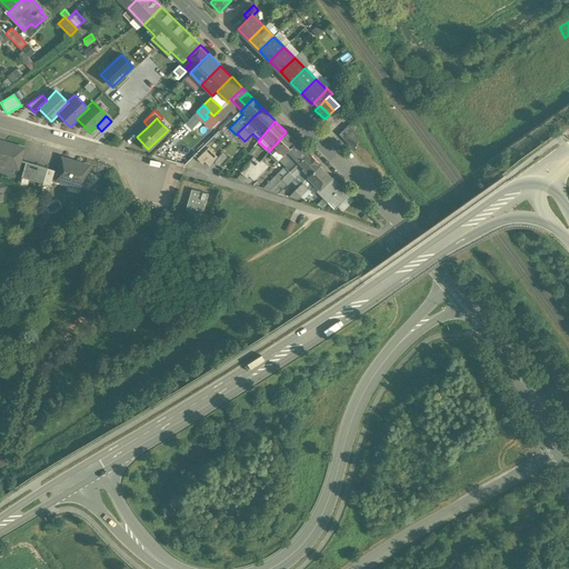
[(358,135),(348,125),(343,129),(357,142),(358,135)]
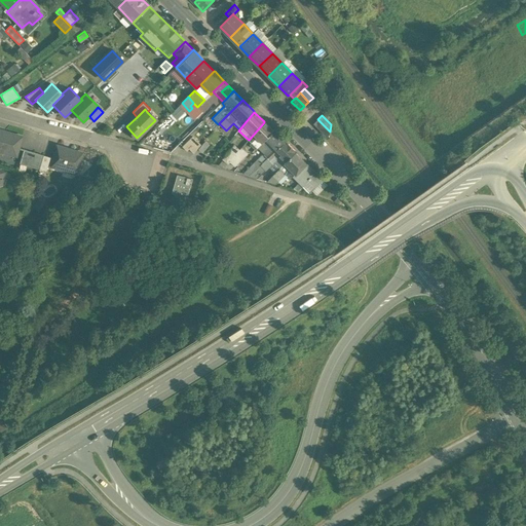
[(330,132),(317,119),(313,124),(328,139),(330,132)]
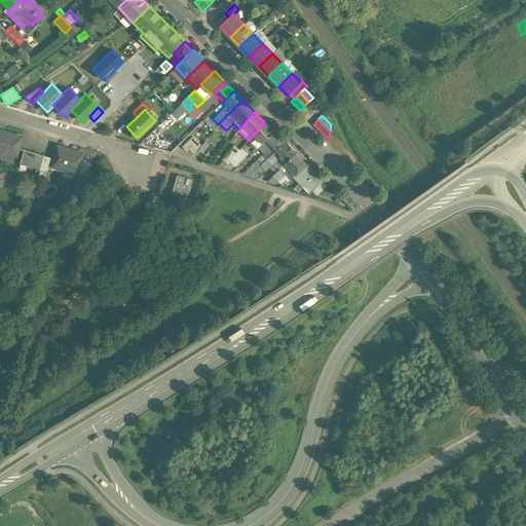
[(264,122),(250,139),(249,140),(251,143),(250,144),(255,149),(261,143),(264,141),(273,130),(264,121),(264,122)]
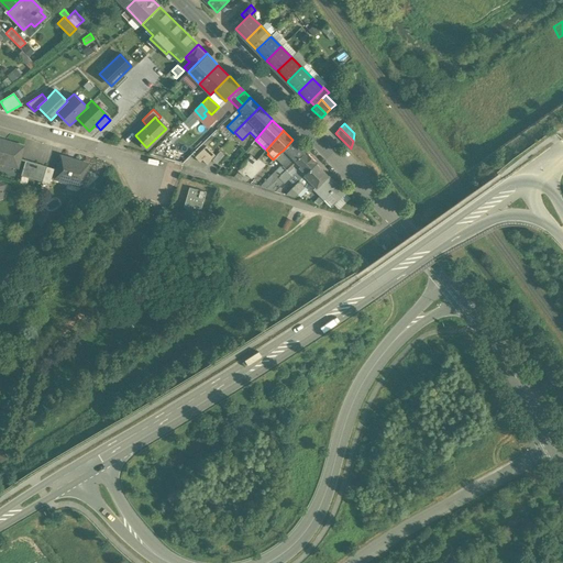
[(24,146),(0,139),(0,161),(18,167),(24,146)]
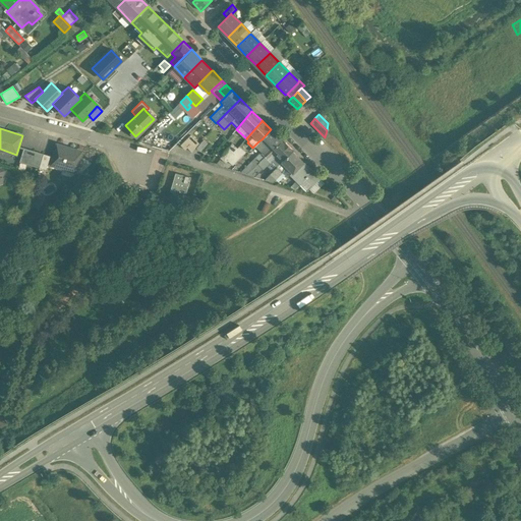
[(270,147),(262,155),(265,158),(283,139),(272,128),(271,129),(262,139),(270,147)]
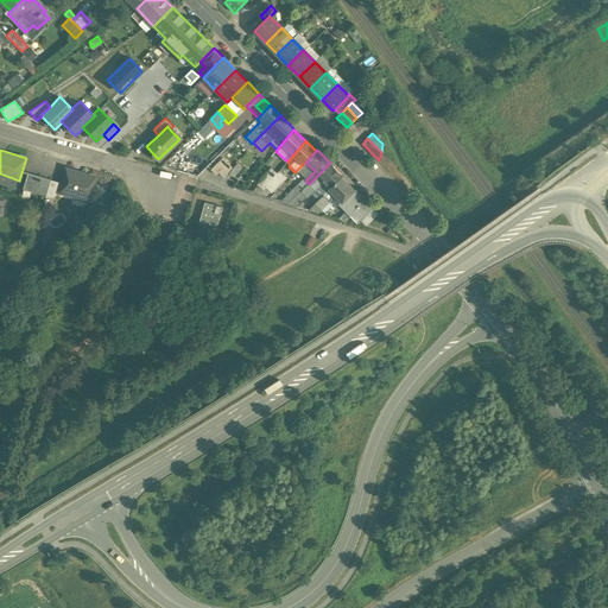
[(222,158),(210,169),(216,175),(219,172),(223,177),(232,168),(222,158)]
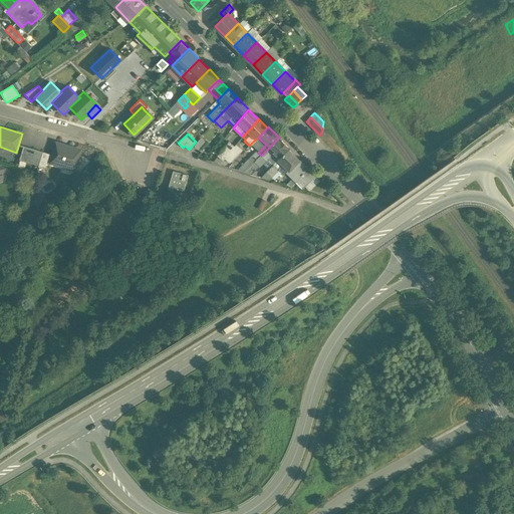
[(279,138),(261,156),(266,161),(273,153),(279,159),(289,150),(289,149),(279,138)]
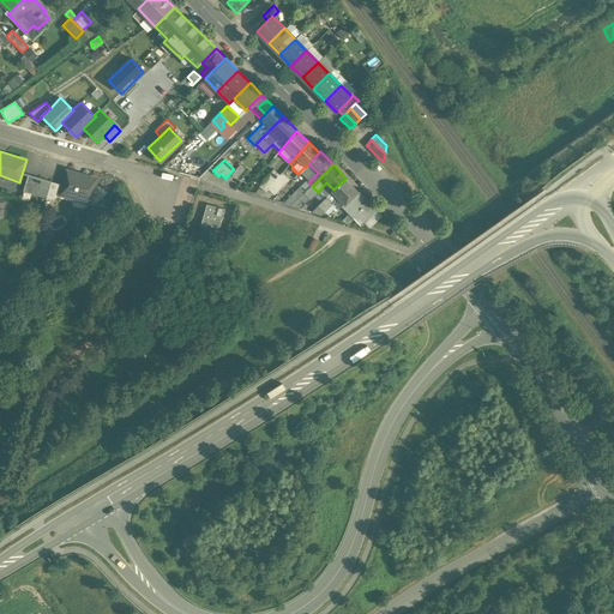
[(240,166),(232,174),(236,179),(245,169),(240,166)]
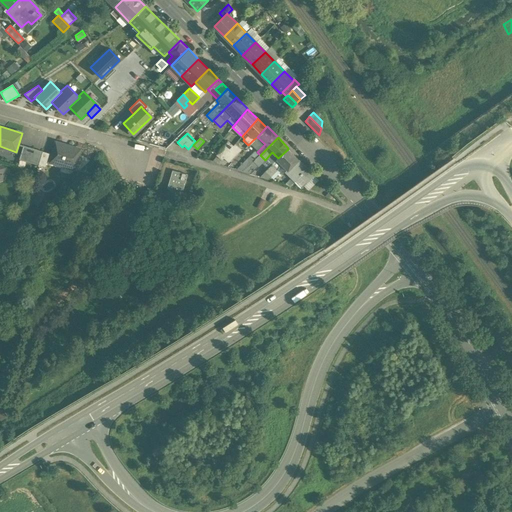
[(228,141),(216,155),(222,160),(224,158),(223,158),(233,146),(228,141)]
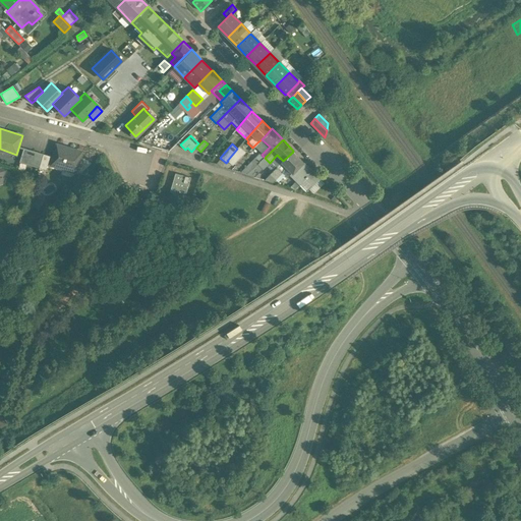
[(81,152),(56,145),(51,165),(75,172),(81,152)]
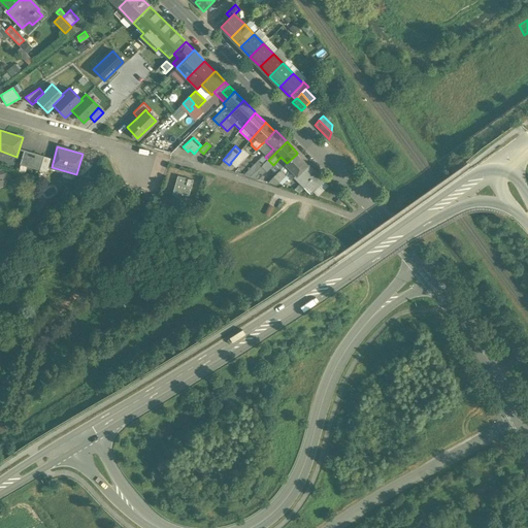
[(240,151),(230,163),(231,163),(235,167),(249,154),(242,149),(240,151)]
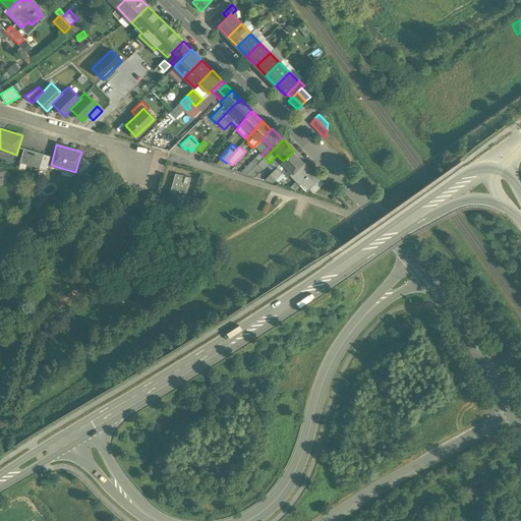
[(34,151),(23,149),(19,162),(30,165),(34,151)]
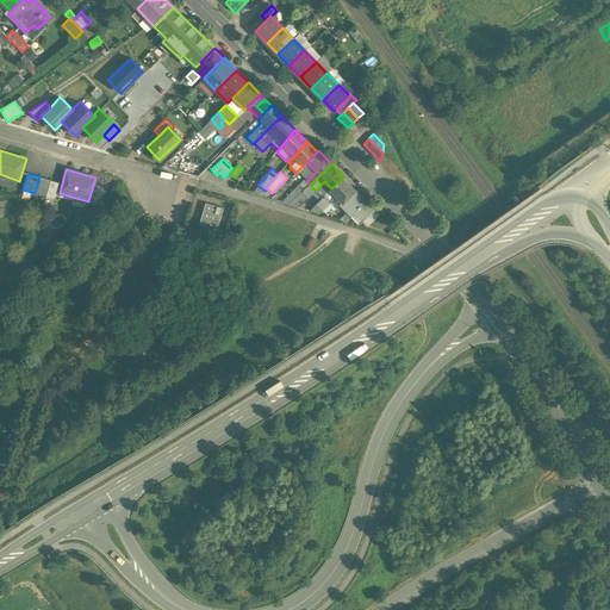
[(50,180),(39,176),(35,193),(45,197),(50,180)]
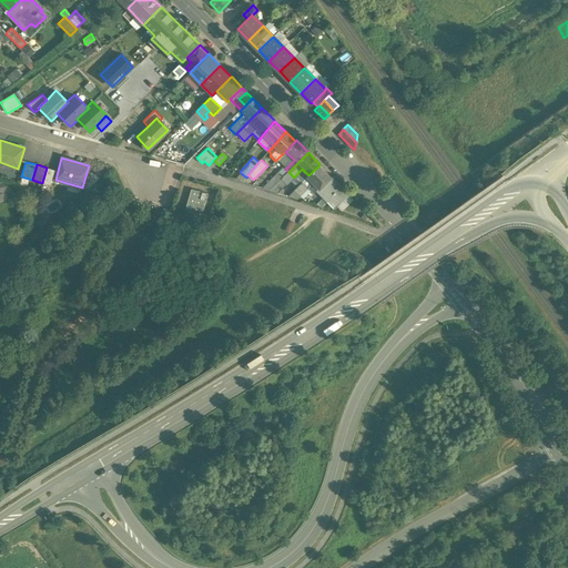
[(331,178),(320,165),(308,175),(307,178),(306,176),(302,182),(308,188),(308,189),(310,190),(313,193),(317,188),(318,189),(318,190),(331,178)]
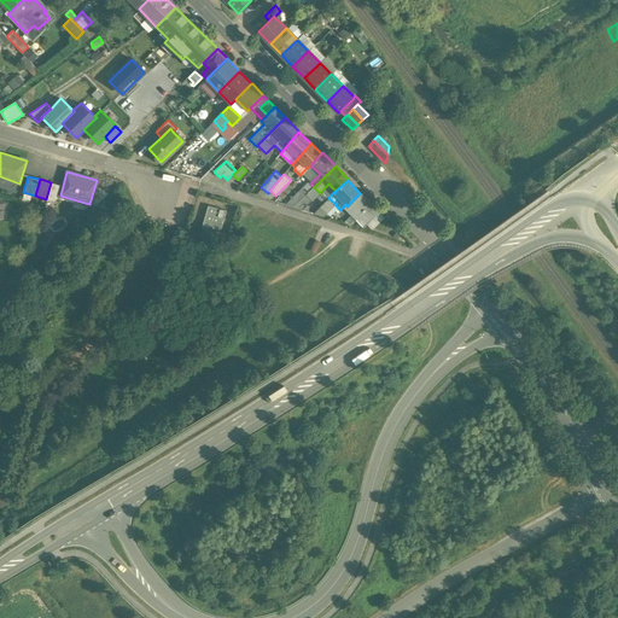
[(59,185),(51,182),(46,199),(54,202),(59,185)]
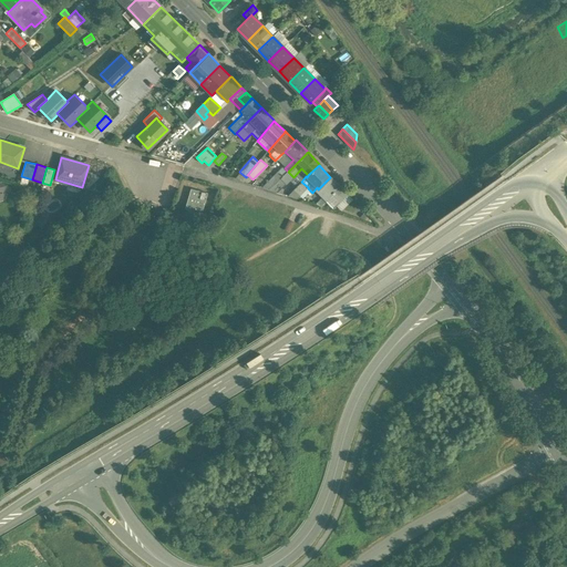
[(294,177),(288,172),(284,176),(282,177),(288,183),(294,177)]
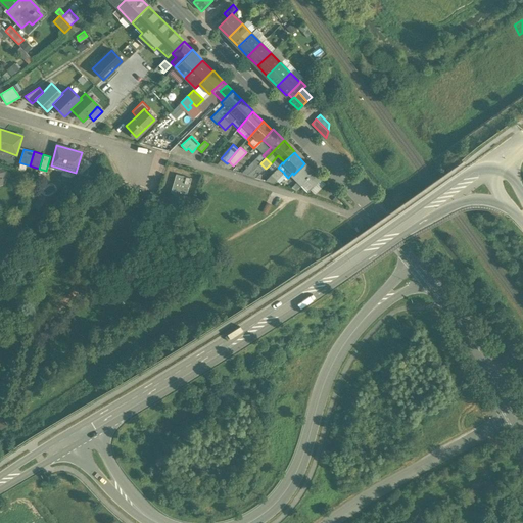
[(253,162),(242,174),(248,175),(257,165),(253,162)]
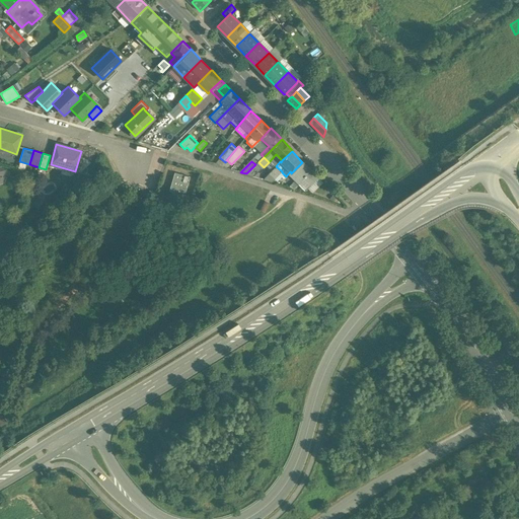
[(255,164),(246,173),(254,176),(264,167),(258,162),(255,164)]
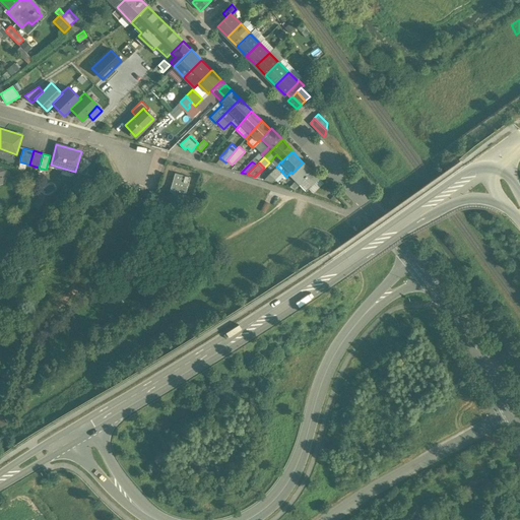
[(303,163),(291,174),(291,173),(289,175),(296,181),(299,184),(305,178),(312,184),(319,178),(303,163)]
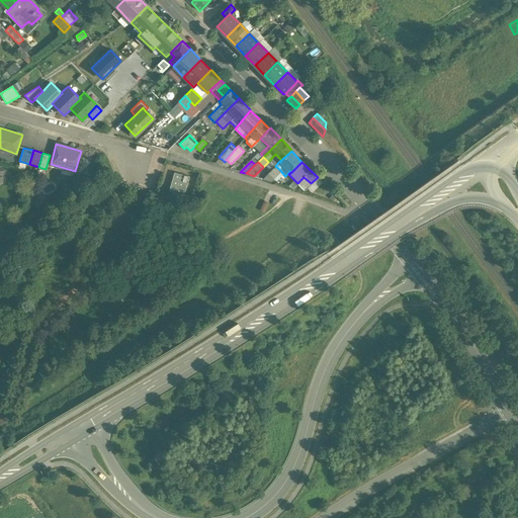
[(281,171),(275,166),(268,173),(273,178),(275,180),(282,173),(281,172),(281,171)]
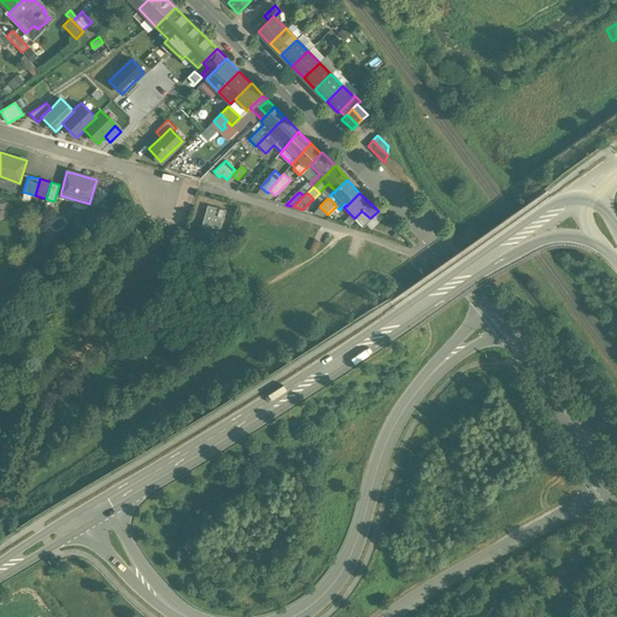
[(225,211),(207,205),(201,228),(219,233),(225,211)]
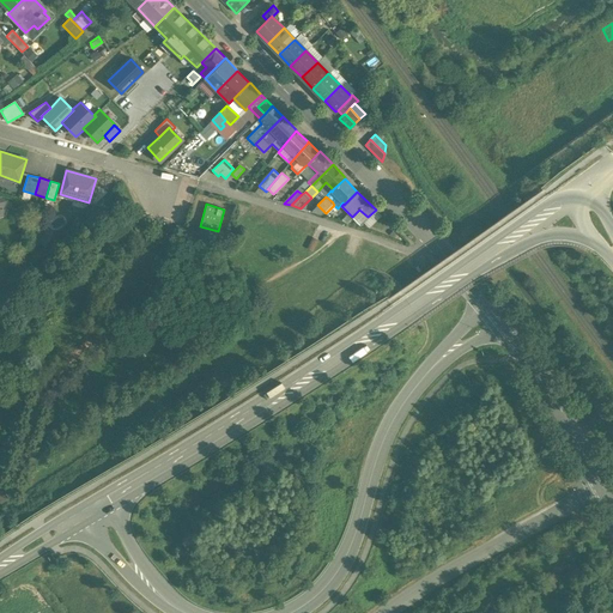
[(313,237),(308,248),(313,252),(319,240),(313,237)]
